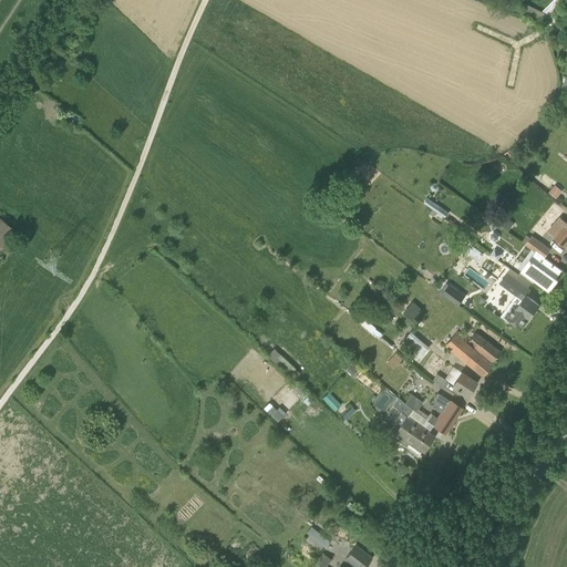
[(512,160),(519,152),(516,148),(511,155),(508,157),(512,160)]
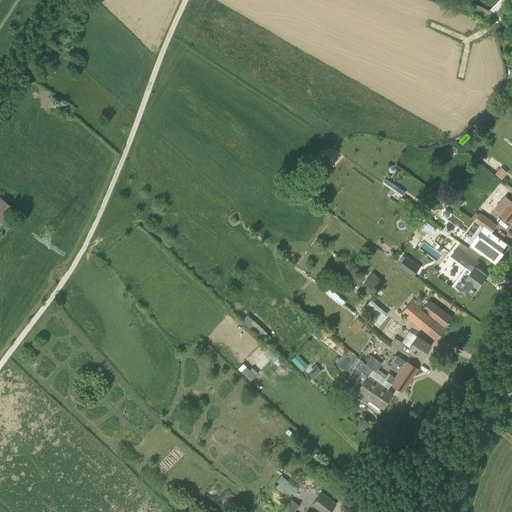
[(487,163),(496,171),(502,164),(493,156),(487,163)]
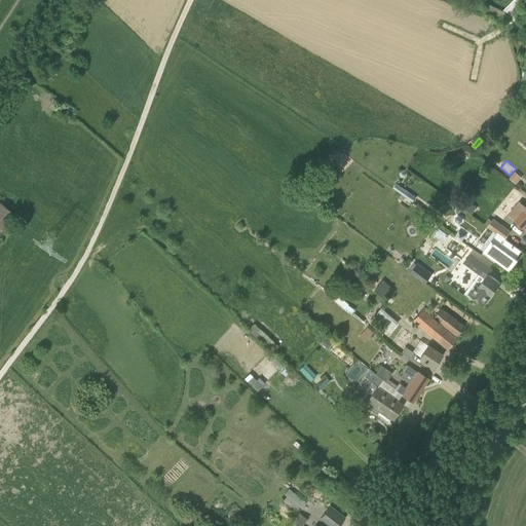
[(521,177),(514,172),(509,178),(516,184),(521,177)]
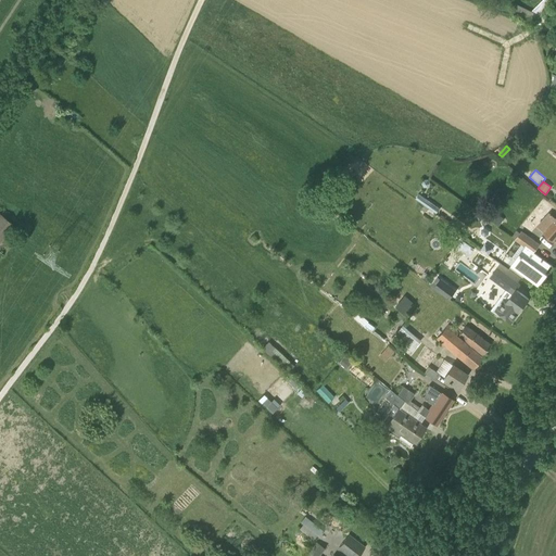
[(419,194),(416,199),(437,213),(440,209),(419,194)]
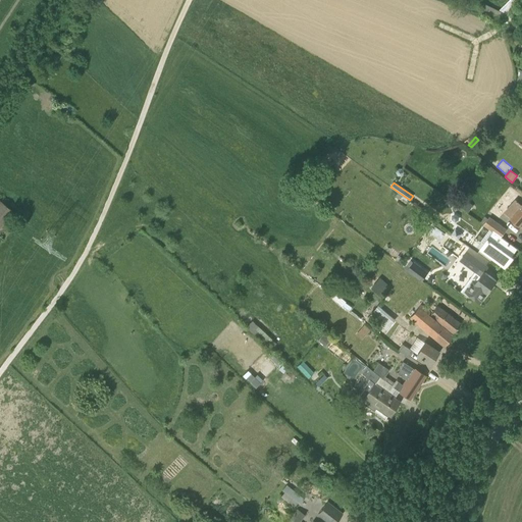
[(521,203),(521,204),(516,200),(504,213),(519,226),(521,222),(521,203)]
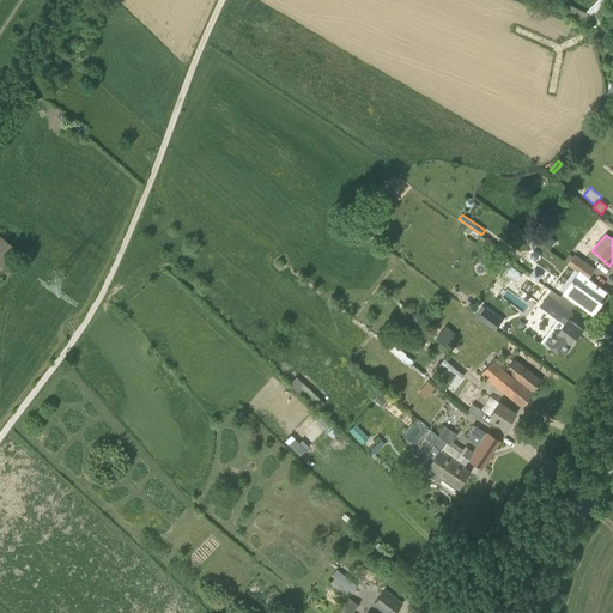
[(548,250),(553,243),(546,237),(541,244),(548,250)]
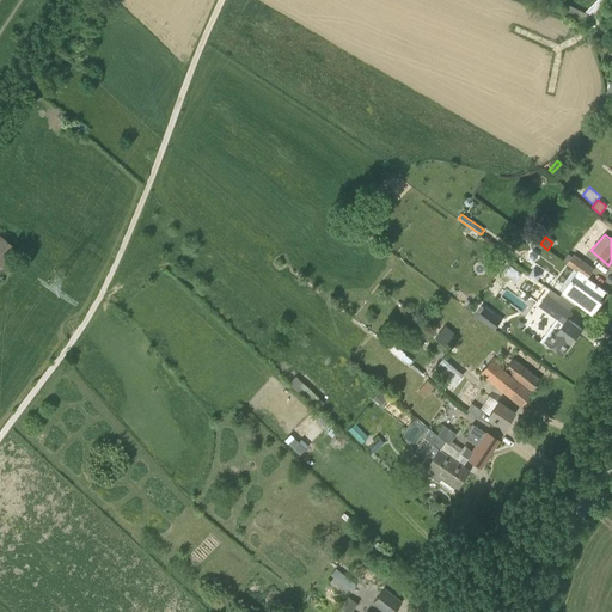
[(7,256),(14,248),(5,240),(0,245),(0,269),(10,258),(7,256)]
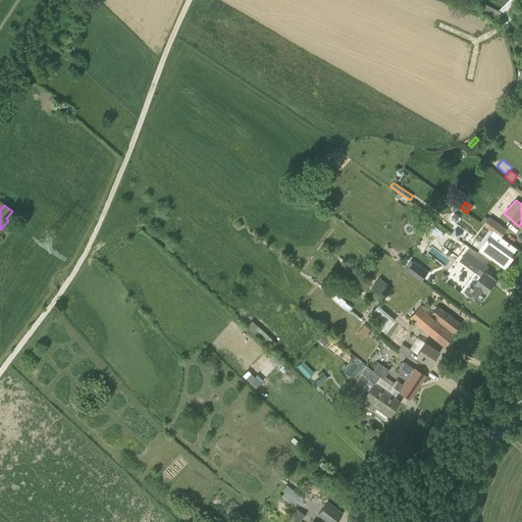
[(501,238),(507,228),(489,216),(483,224),(489,229),(492,231),(501,238)]
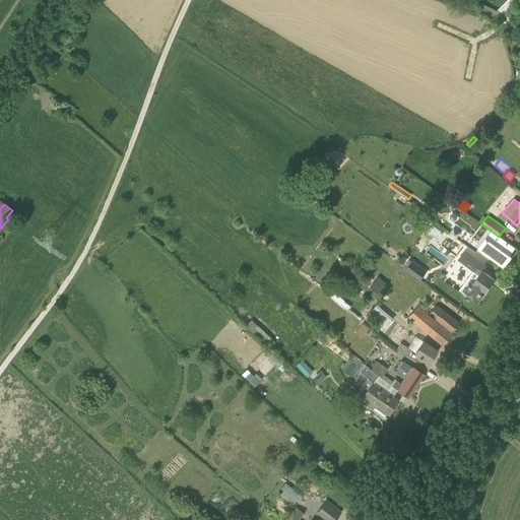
[(432,224),(427,232),(439,240),(443,233),(432,224)]
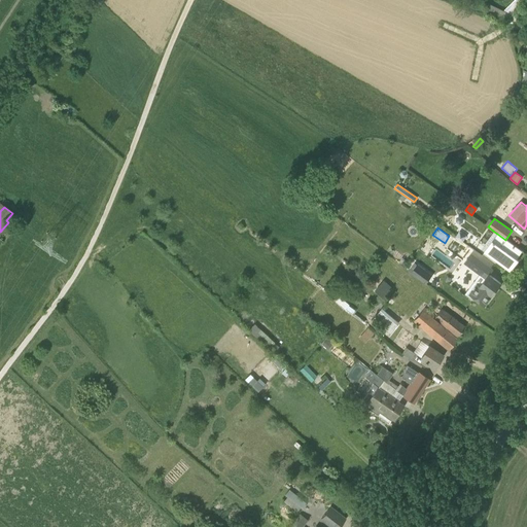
[(466,236),(458,231),(455,237),(462,241),(466,236)]
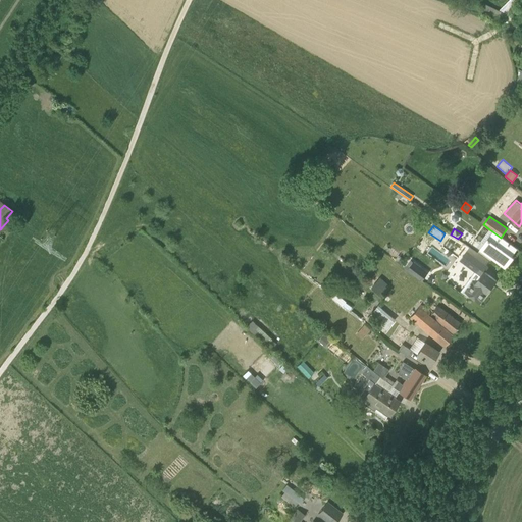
[(501,238),(492,231),(480,249),(506,267),(514,256),(512,255),(517,249),(501,238)]
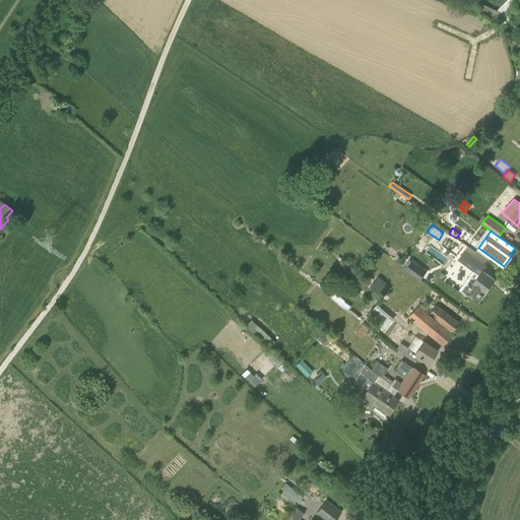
[(486,265),(470,255),(465,251),(459,259),(465,263),(478,273),(472,282),(463,296),(477,305),(485,293),(496,278),(483,269),(486,265)]
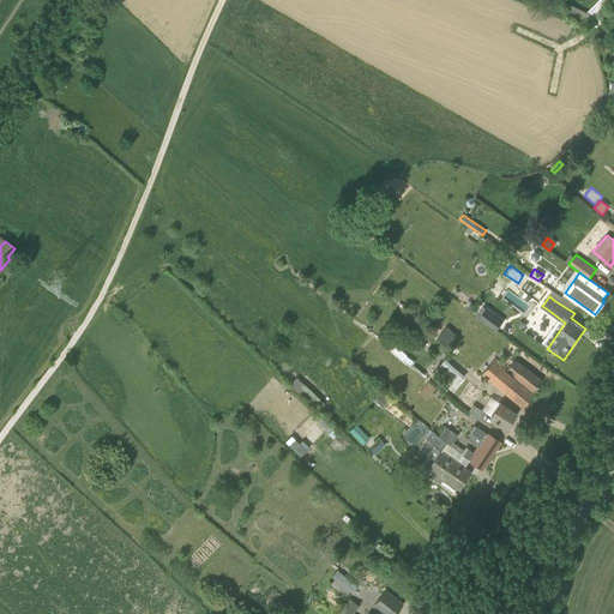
[(477,318),(495,330),(503,320),(486,307),(477,318)]
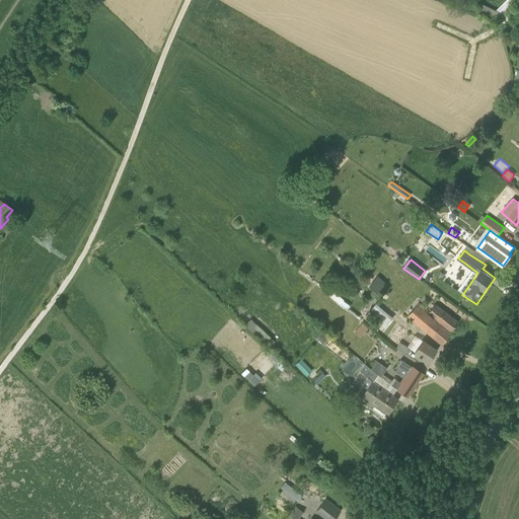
[(364,278),(358,285),(376,299),(389,282),(387,280),(388,279),(383,274),(386,270),(376,263),(372,268),(369,265),(361,275),(364,278)]
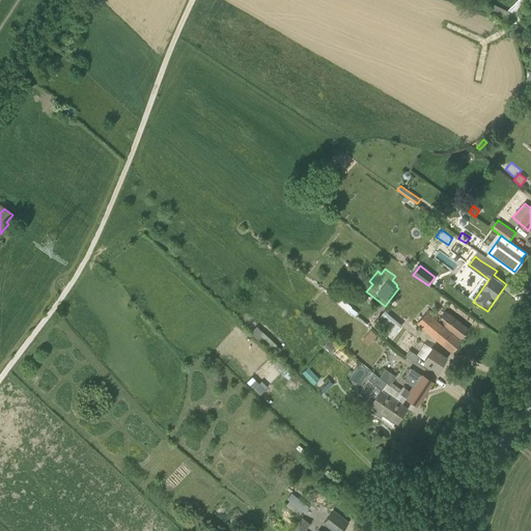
[(358,313),(337,297),(335,300),(356,316),(358,313)]
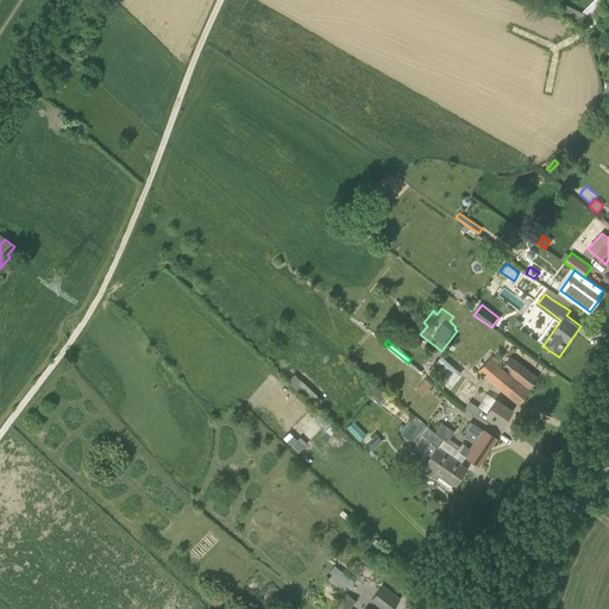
[(538,376),(510,356),(501,368),(489,357),(477,371),(518,405),(529,390),(538,376)]
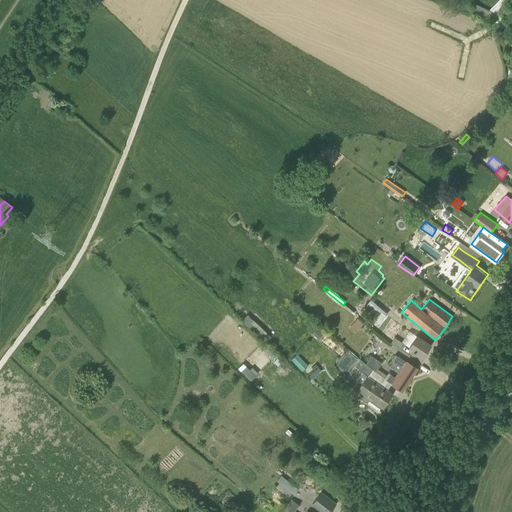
[(375,328),(388,314),(371,300),(358,314),(375,328)]
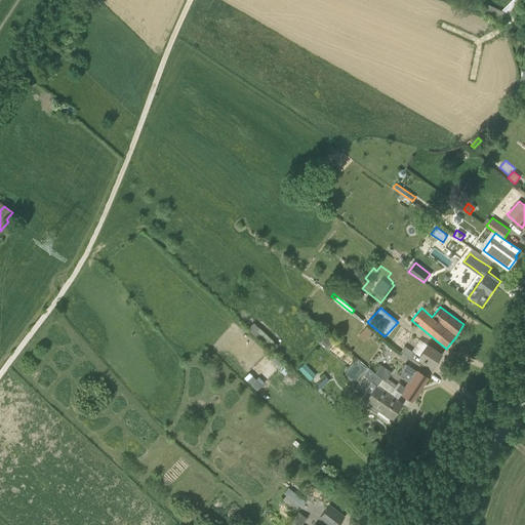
[(248,328),(272,350),(278,342),(255,322),(248,328)]
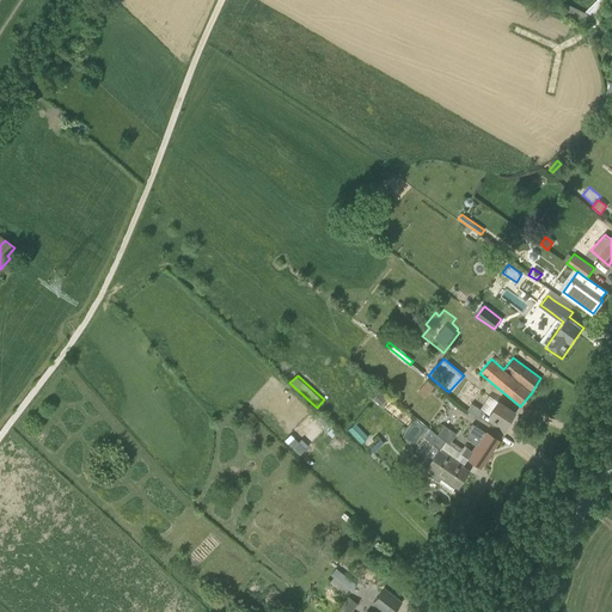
[(424,397),(434,386),(428,380),(418,391),(424,397)]
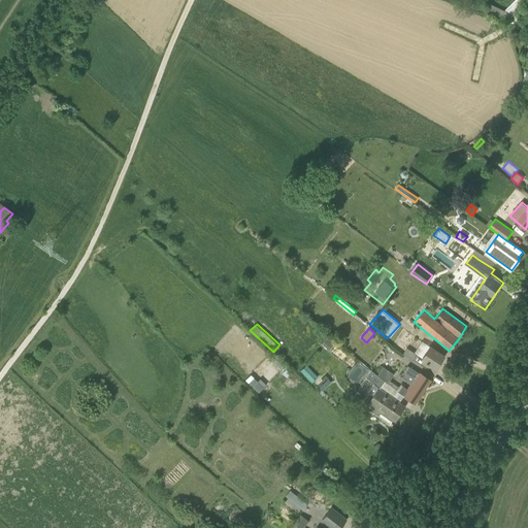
[(329,351),(333,345),(328,341),(324,347),(329,351)]
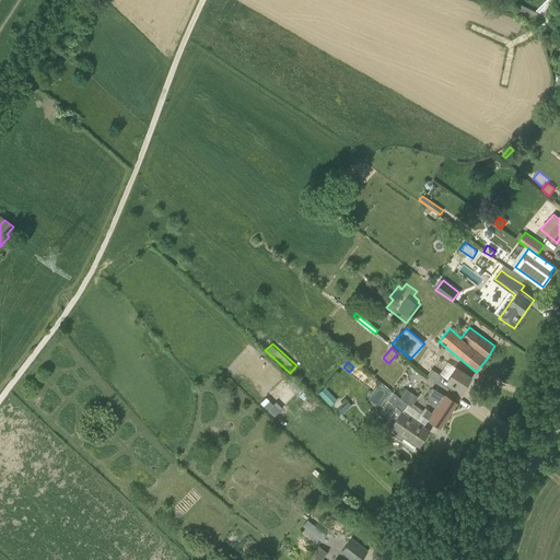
[(470,376),(455,366),(445,381),(462,391),(470,376)]
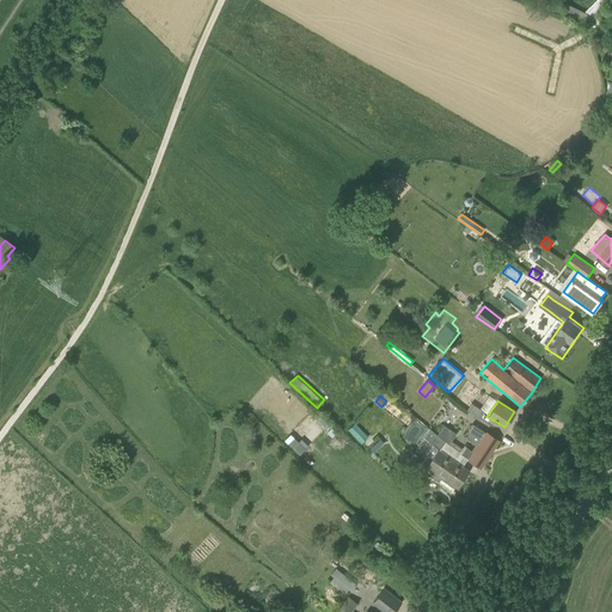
[(481,418),(484,412),(471,403),(466,410),(481,418)]
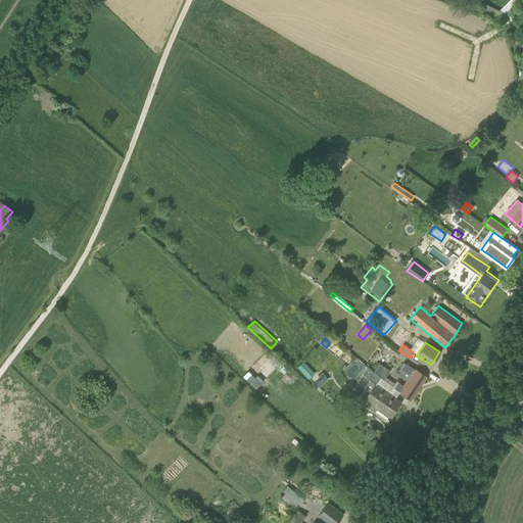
[(415,370),(403,362),(396,373),(408,380),(405,386),(398,382),(396,385),(386,377),(390,370),(379,364),(374,372),(381,377),(400,392),(399,393),(411,400),(427,375),(416,369),(415,370)]
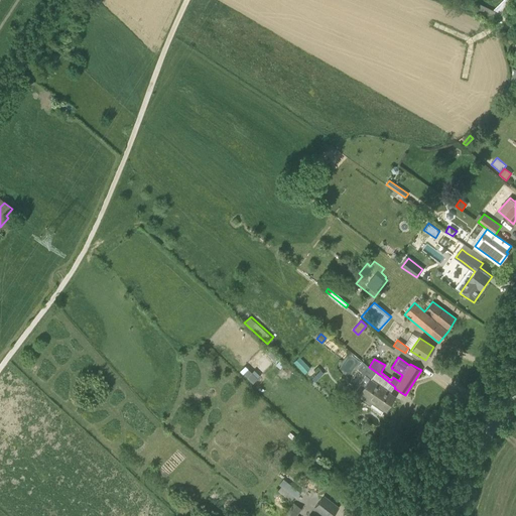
[(299,358),(293,363),(304,374),(309,369),(299,358)]
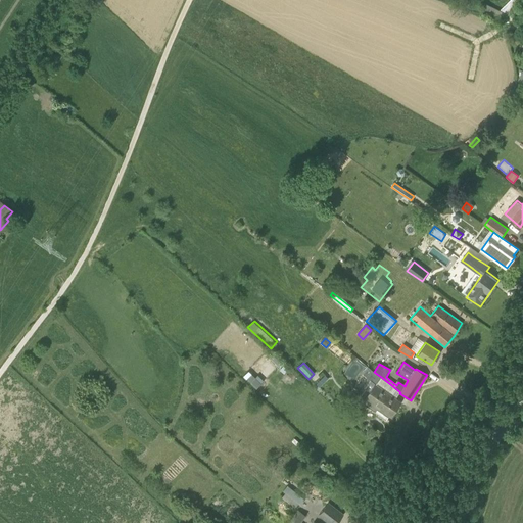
[(390,418),(401,401),(376,384),(381,377),(374,372),(368,367),(363,374),(372,381),(359,400),(375,413),(378,409),(390,418)]
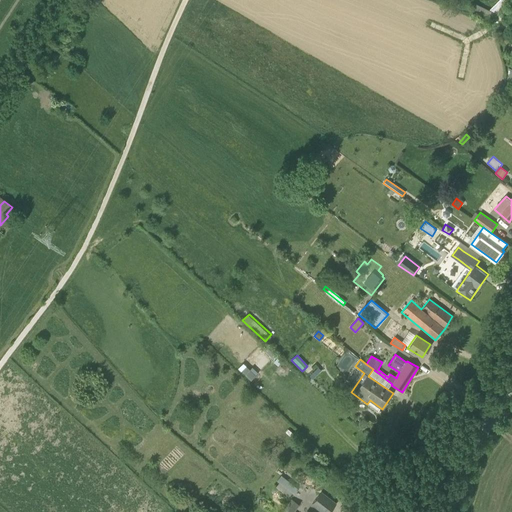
[(251,379),(259,372),(253,366),(250,368),(244,362),(239,367),(251,379)]
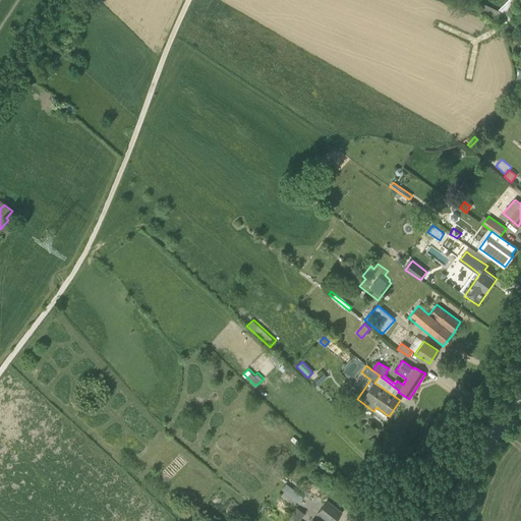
[(319,387),(327,379),(324,374),(314,383),(319,387)]
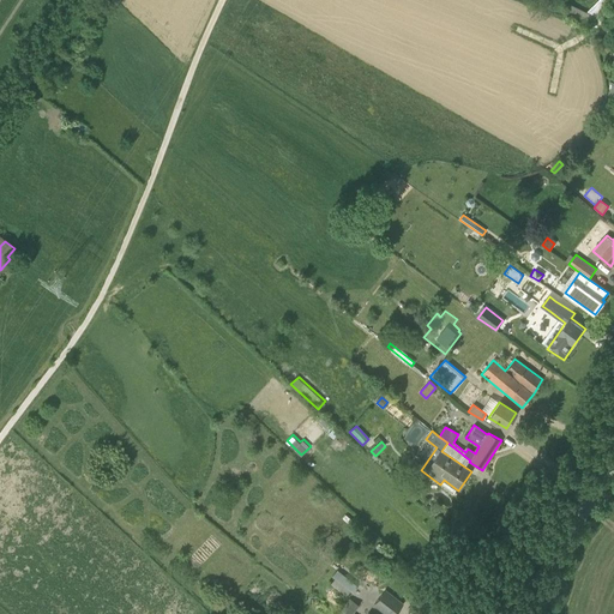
[(345,595),(350,590),(353,591),(356,585),(336,570),(332,576),(335,578),(330,584),(345,595)]
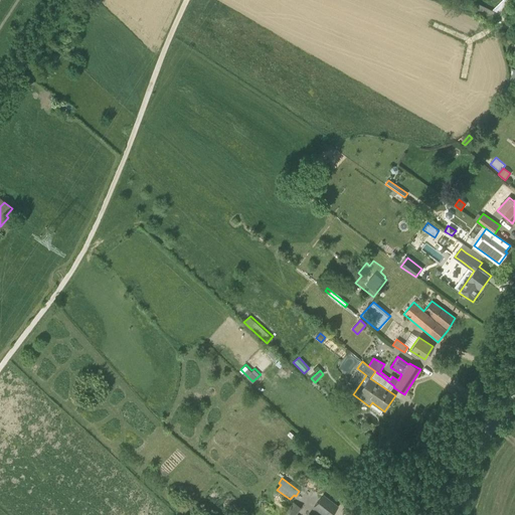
[(323,514),(331,514),(338,506),(327,497),(317,509),(323,514)]
